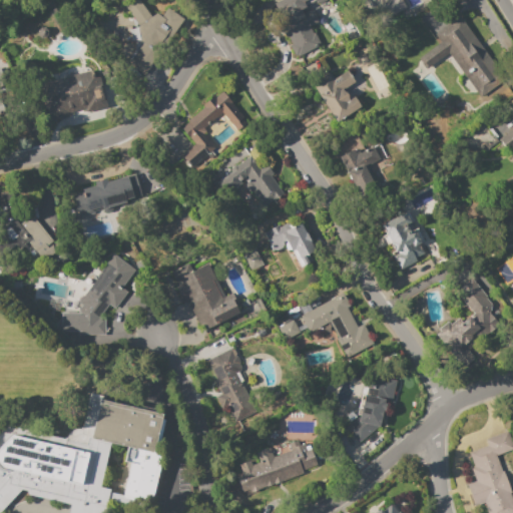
[(142,74),(127,63),(141,44),(139,43),(136,25),(123,5),(131,0),(138,0),(150,16),(154,13),(160,17),(166,9),(182,20),(142,74)]
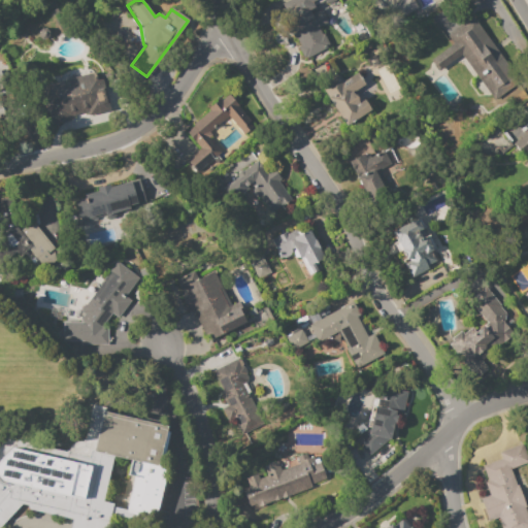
[(287,0),(324,0),(307,9),(309,14),(322,8),(328,21),(317,27),(321,34),(323,33),(328,43),(302,57),(297,46),(300,45),(295,37),(294,38),(289,29),(294,26),(282,3),(287,0)]
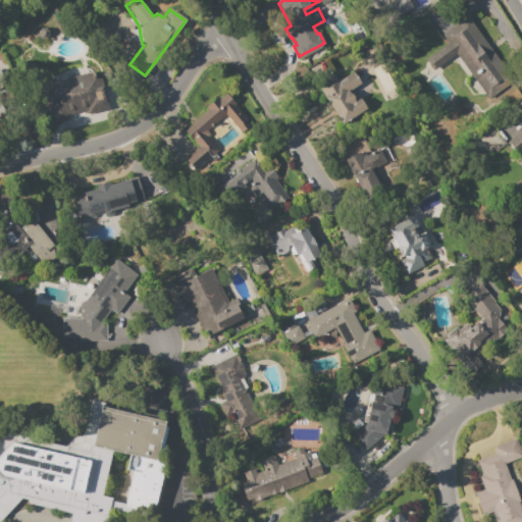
[(378,0),(387,18),(410,7),(407,0),(378,0)]
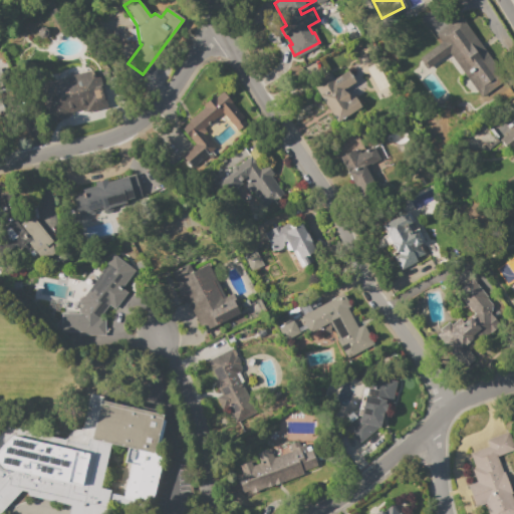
[(419,58),(441,42),(435,34),(460,17),(500,74),(476,91),(449,53),(427,69),(419,58)]
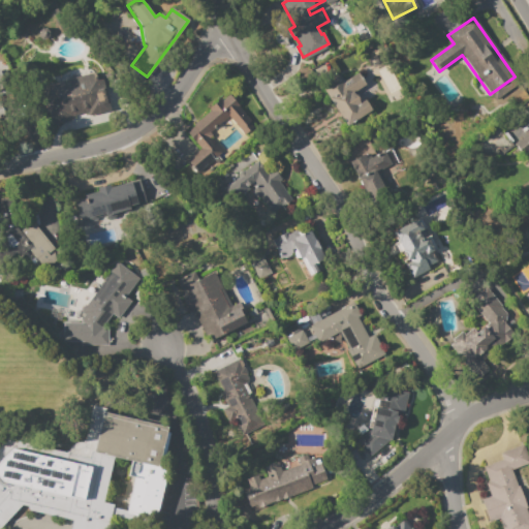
[(54,83),(94,72),(95,75),(100,74),(110,112),(89,117),(87,112),(71,116),(72,120),(51,126),(48,114),(43,115),(40,101),(44,100),(40,87),(54,84),(54,83)]
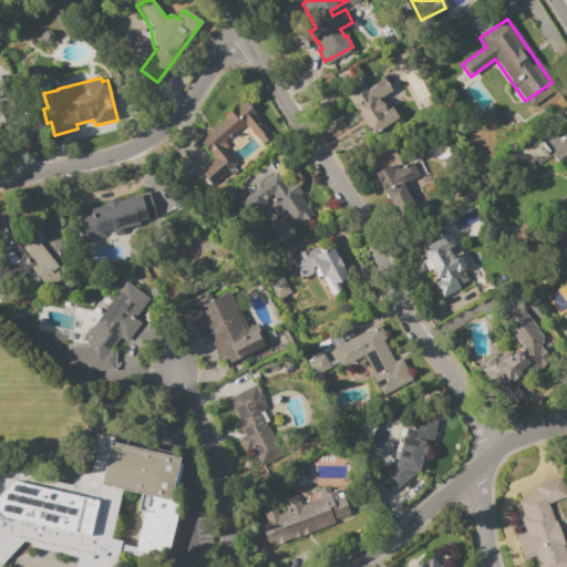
[(398,117),(371,136),(342,94),(362,81),(367,89),(382,78),(391,91),(379,100),(385,110),(390,106),(398,117)]
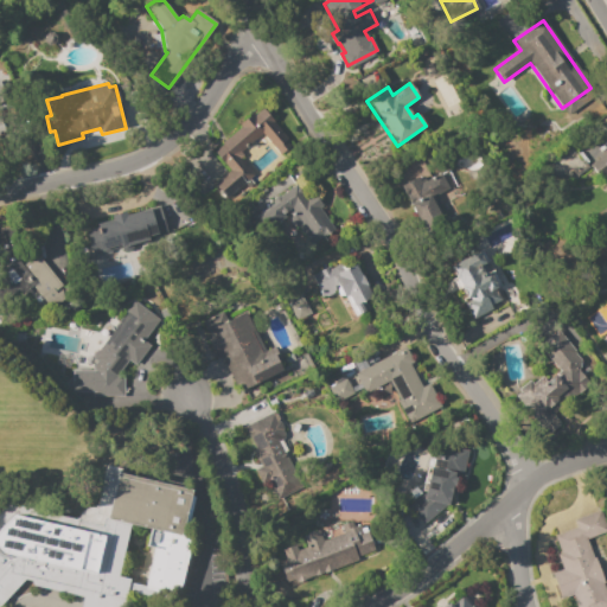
[(0,87),(5,101),(0,102),(0,115),(8,113),(14,131),(0,134),(0,87)]
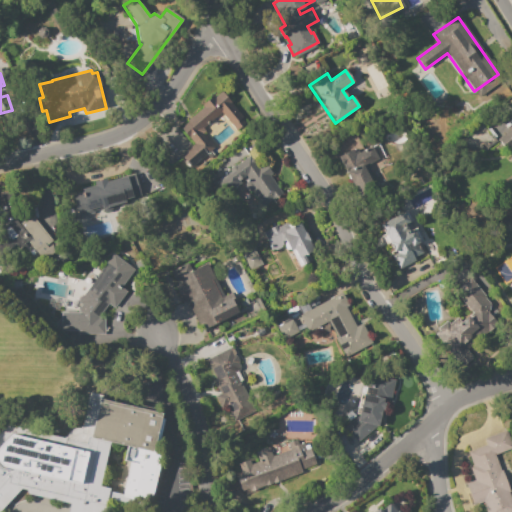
[(221,91),(224,94),(225,94),(232,102),(230,103),(238,112),(239,111),(243,117),(241,119),(245,123),(236,131),(234,129),(229,124),(230,124),(221,113),(202,128),(203,129),(204,130),(204,131),(204,133),(203,134),(202,134),(214,148),(211,151),(215,156),(203,166),(199,160),(190,167),(180,155),(194,144),(180,127),(187,121),(186,120),(202,107),(201,105),(213,95),(214,97),(221,91)]
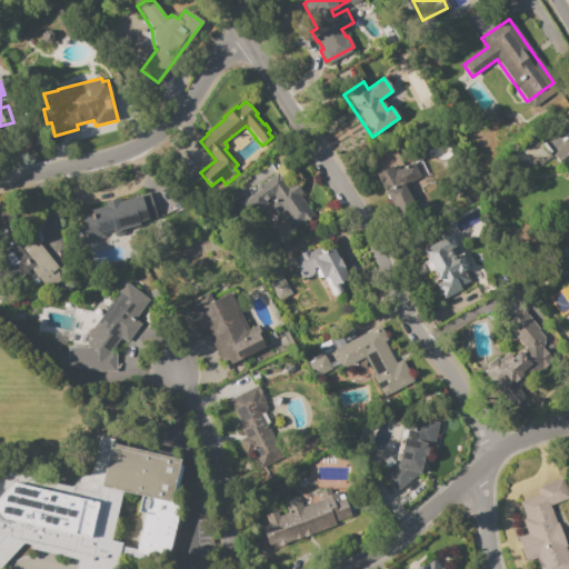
[(568,163),(563,169),(552,156),(566,145),(567,145),(568,142),(568,163)]
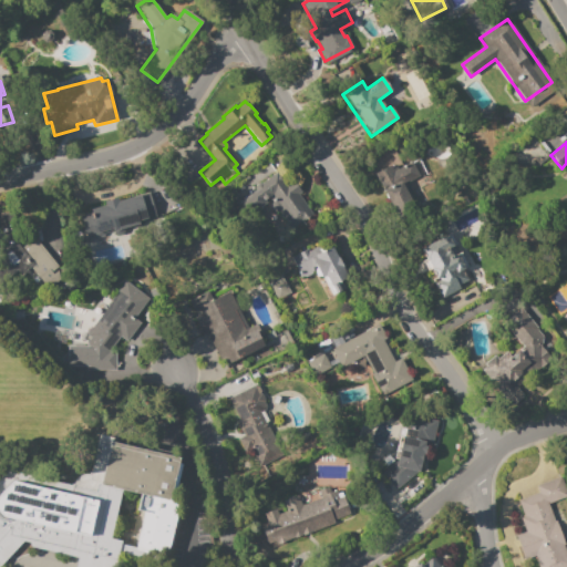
[(373,174),(390,165),(391,168),(395,166),(397,168),(411,162),(419,176),(405,184),(410,193),(408,194),(413,203),(394,213),(373,174)]
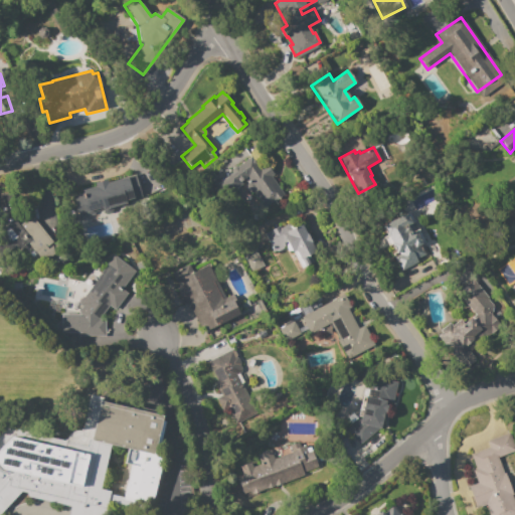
[(216,183),(231,173),(229,171),(231,170),(230,169),(235,166),(235,167),(251,156),(261,170),(268,164),(275,174),(271,177),(284,196),(278,200),(277,199),(264,208),(252,191),(250,192),(248,192),(247,191),(246,190),(245,188),(245,186),(246,185),(247,183),(246,182),(225,196),(216,183)]
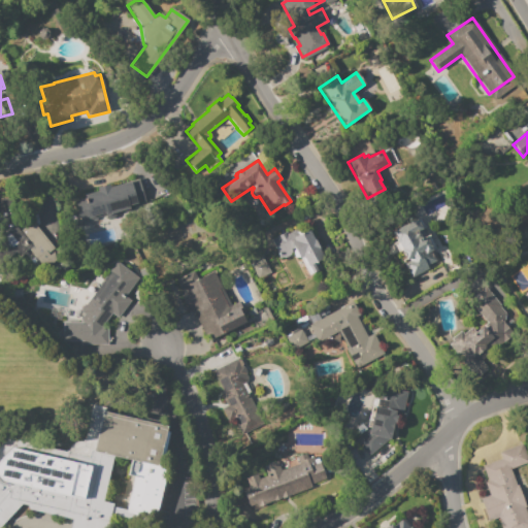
[(85,195),(97,191),(96,188),(108,184),(109,188),(138,179),(144,200),(138,202),(140,210),(106,221),(103,213),(80,221),(74,201),(81,199),(84,203),(86,202),(85,199),(86,198),(85,195)]
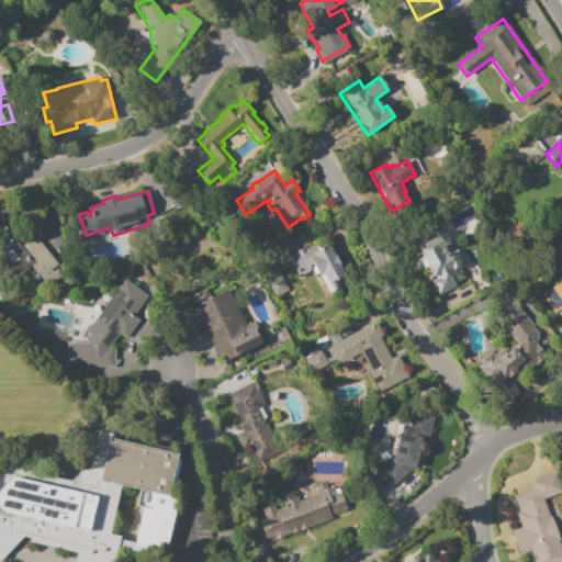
[(0,212),(7,211),(12,243),(14,240),(33,261),(20,272),(15,267),(17,274),(0,277),(0,212)]
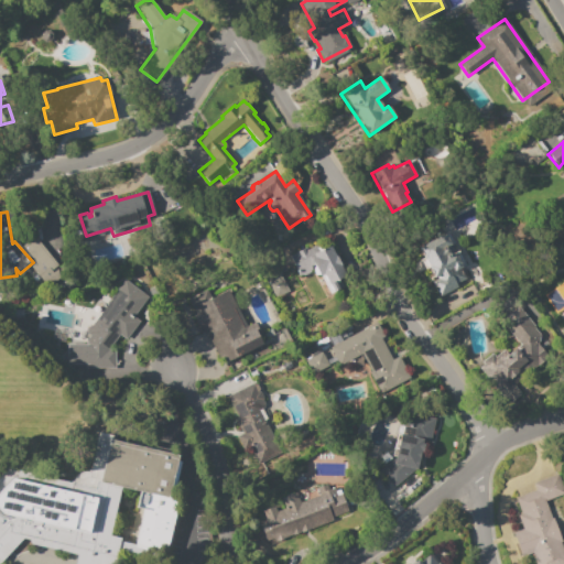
[(418,248),(448,231),(466,263),(459,267),(465,278),(456,282),(458,286),(440,296),(432,282),(436,279),(435,277),(433,278),(427,268),(424,270),(419,259),(423,258),(418,248)]
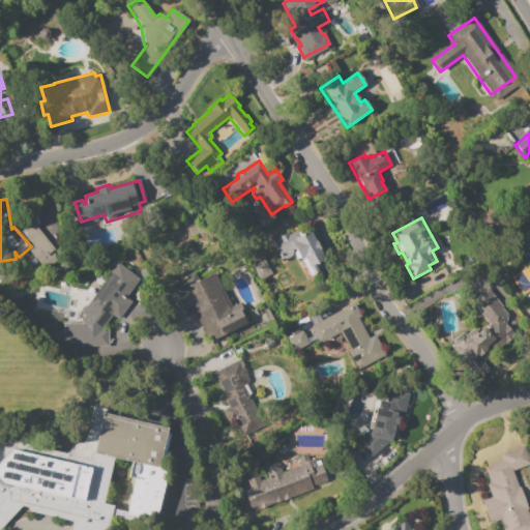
[(272,241),(280,237),(280,236),(287,233),(288,235),(300,229),(303,234),(310,231),(314,238),(316,237),(321,248),(320,249),(328,266),(312,274),(303,258),(300,260),(295,251),(293,248),(291,251),(293,254),(290,255),(291,256),(281,261),(275,252),(276,251),(272,241)]
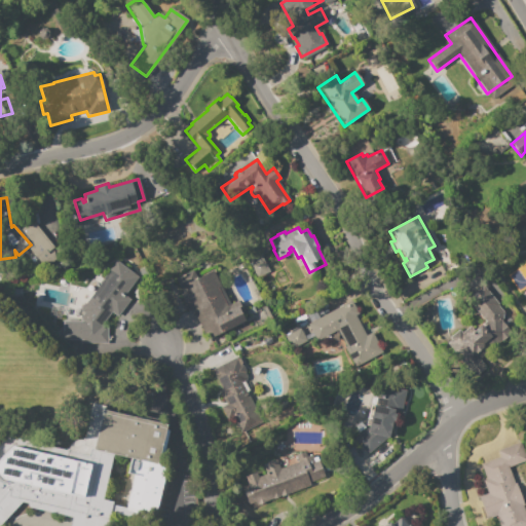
[(260,255),(268,271),(256,277),(248,262),(260,255)]
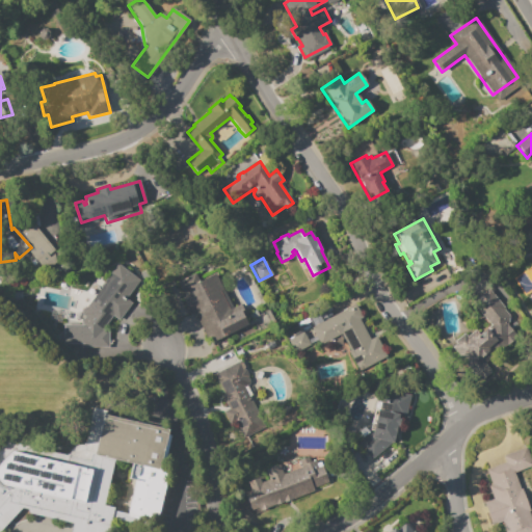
[(102,287),(100,286),(117,264),(139,281),(125,298),(131,303),(118,320),(111,315),(102,329),(101,347),(80,346),(81,322),(84,317),(79,313),(84,307),(86,308),(102,287)]
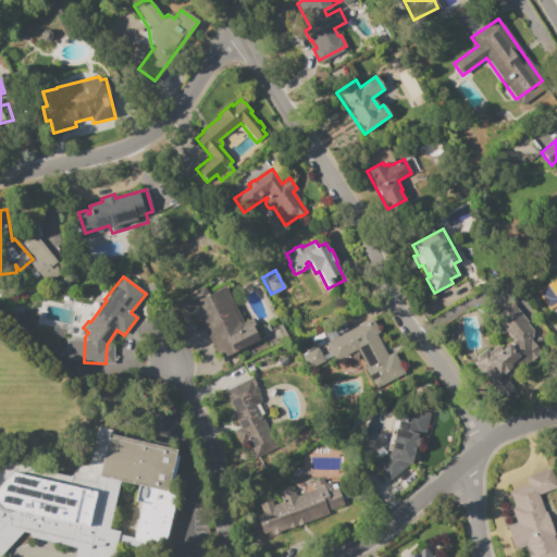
[(223,285),(243,322),(248,320),(259,339),(219,360),(202,327),(199,330),(190,312),(193,311),(185,295),(203,285),(207,294),(223,285)]
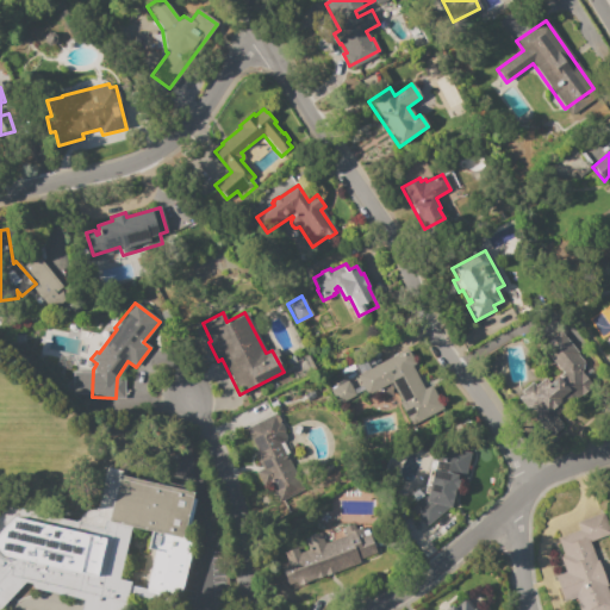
[(560,331),(578,353),(577,354),(589,369),(583,374),(591,385),(589,388),(589,390),(582,396),(580,394),(555,415),(562,424),(561,425),(562,428),(551,437),(518,398),(522,394),(520,391),(533,381),(536,386),(545,379),(548,384),(556,377),(556,378),(562,373),(541,347),(560,331)]
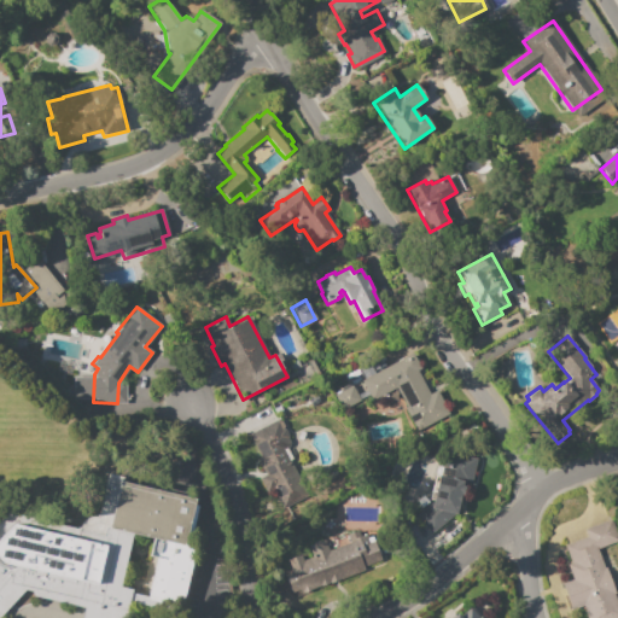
[(361,380),(413,353),(420,368),(418,369),(430,394),(438,390),(452,414),(414,435),(401,409),(406,407),(395,388),(372,400),(361,380)]
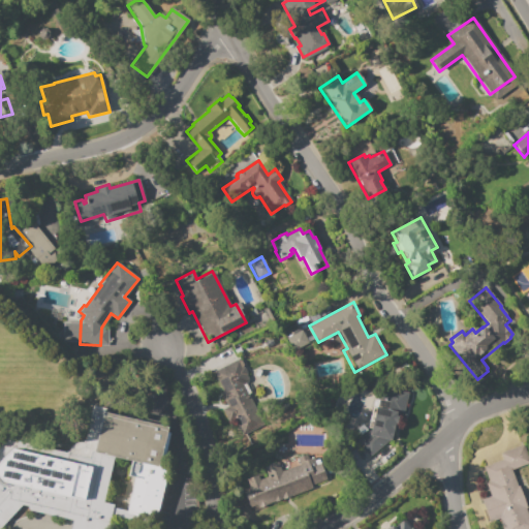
[(285,338),(292,335),(291,333),(299,329),(300,331),(302,330),(308,343),(292,351),(285,338)]
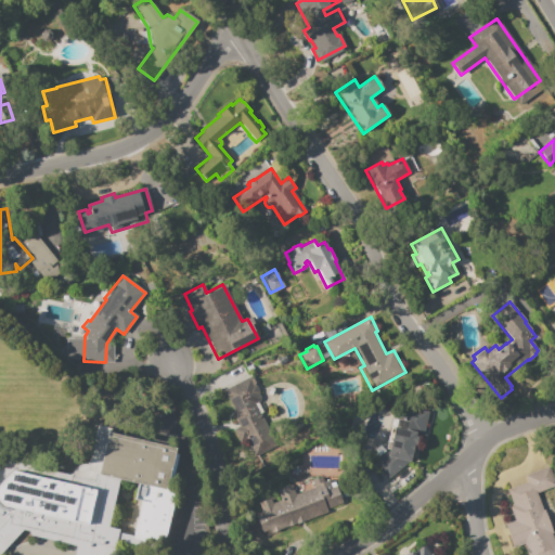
[(222,390),(249,376),(283,442),(254,457),(244,440),(241,441),(234,428),(239,426),(231,412),(233,411),(222,390)]
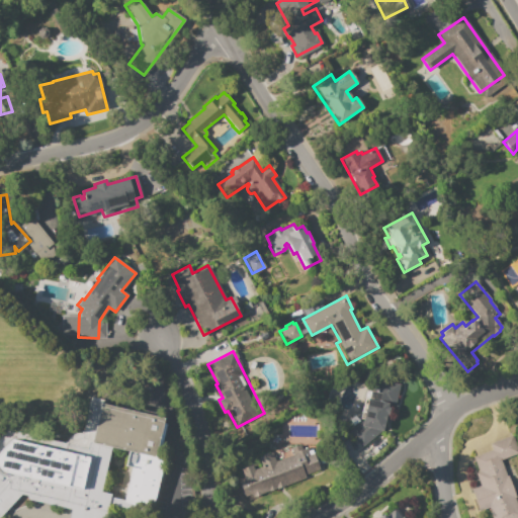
[(381,431),(361,447),(348,432),(361,421),(362,419),(358,419),(363,399),(366,400),(367,398),(367,399),(372,378),(400,385),(395,407),(392,406),(392,409),(390,408),(387,415),(385,415),(384,419),(386,419),(384,425),(382,425),(382,426),(384,428),(381,431)]
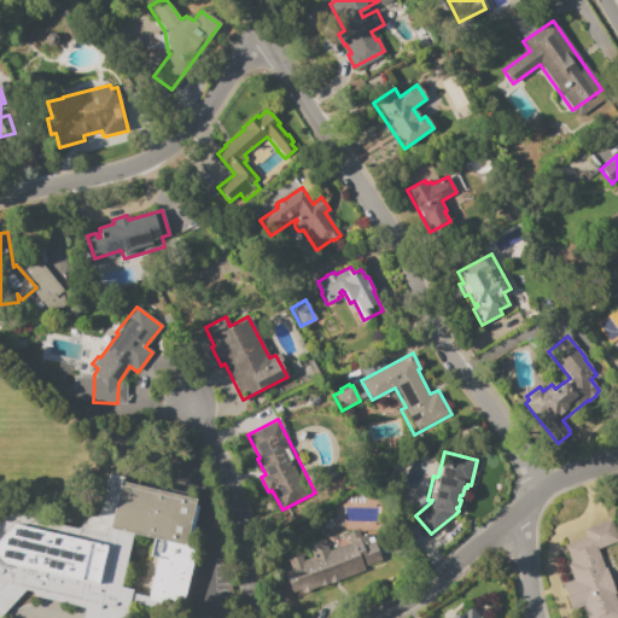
[(80,530),(80,526),(83,522),(88,518),(94,517),(98,517),(108,474),(128,479),(128,483),(194,499),(193,505),(197,506),(187,544),(109,526),(106,536),(97,584),(1,563),(0,561),(0,516),(1,514),(80,530)]
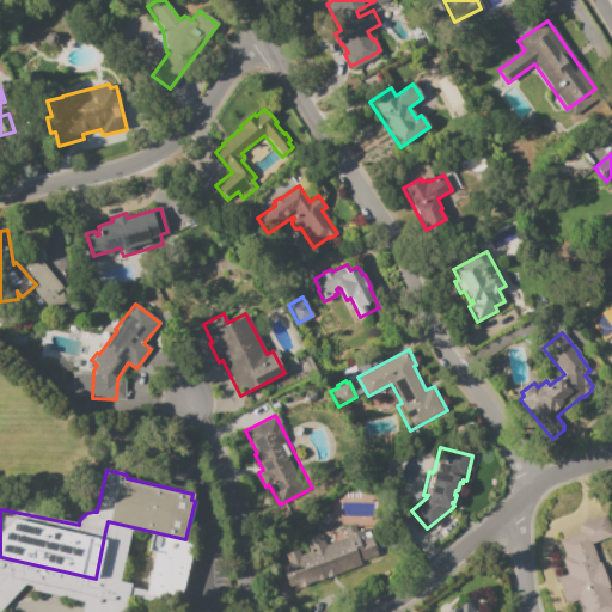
[(557,579),(568,574),(562,560),(565,558),(558,540),(581,532),(577,525),(605,514),(611,536),(592,543),(611,598),(611,611),(580,611),(575,599),(567,603),(557,579)]
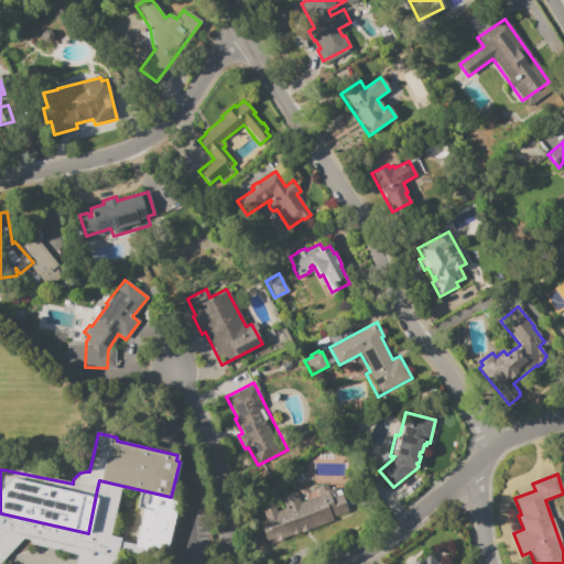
[(264,516),(285,508),(281,498),(285,496),(285,495),(291,494),(291,495),(296,492),(300,502),(322,495),(322,497),(350,486),(357,503),(346,508),(347,511),(331,518),(332,521),(263,546),(257,528),(261,527),(260,523),(267,521),(264,516)]
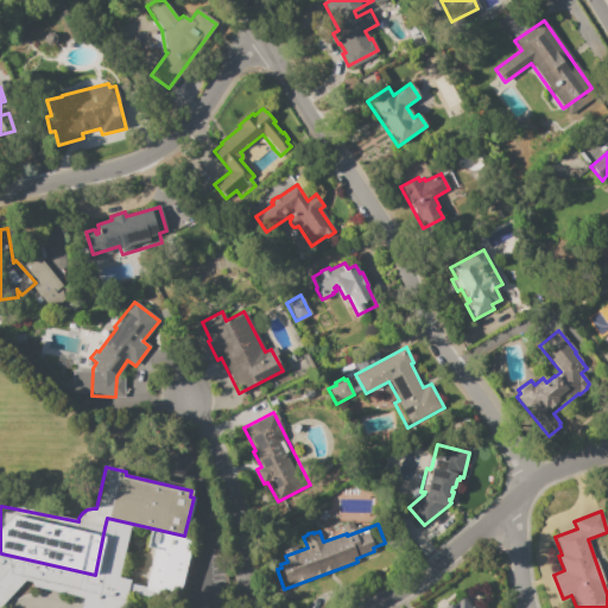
[(443,607),(449,603),(451,607),(462,597),(470,607),(472,606),(473,607),(443,607)]
